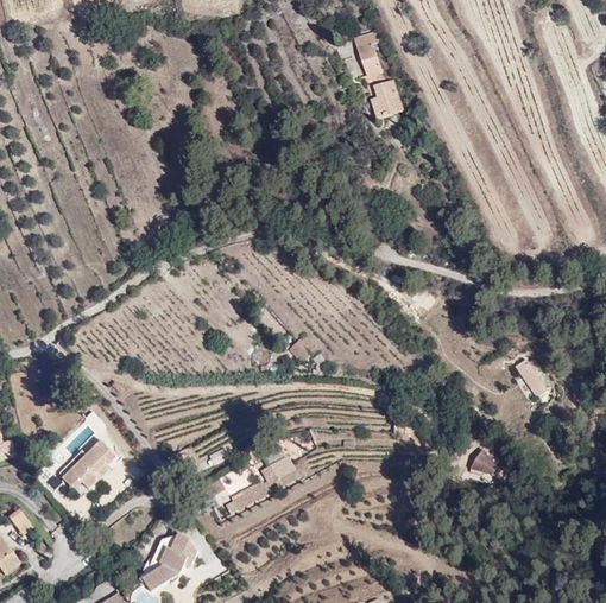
[(378,69),(365,44),(370,40),(363,29),(346,37),(353,48),(349,50),(364,77),(378,69)]
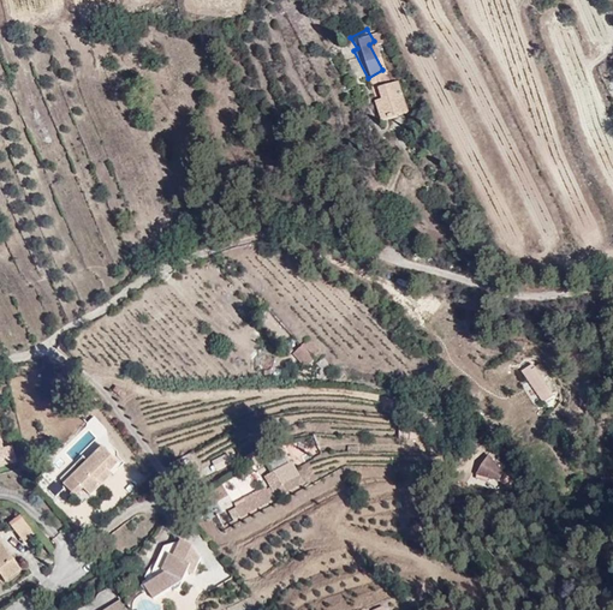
[(411,108),(398,77),(378,87),(382,100),(392,118),(411,108)]
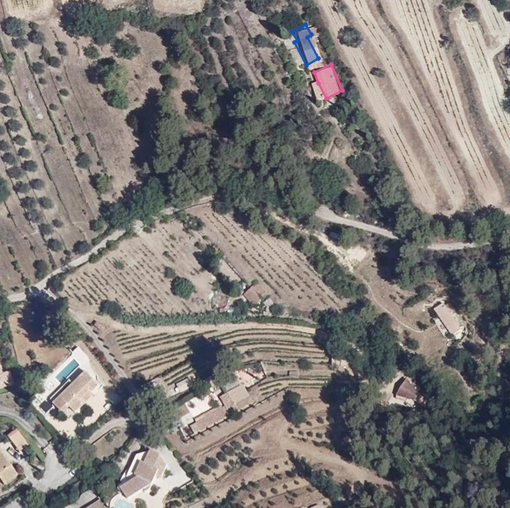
[(326,98),(318,83),(312,86),(319,102),(326,98)]
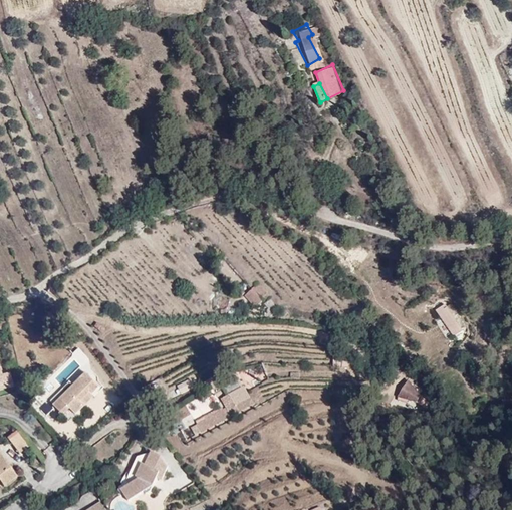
[(255,284),(242,295),(252,306),(259,300),(257,298),(263,293),(255,284)]
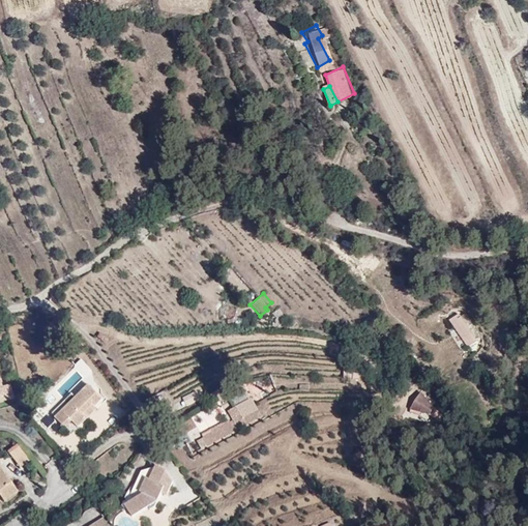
[(467,351),(448,323),(439,329),(459,357),(467,351)]
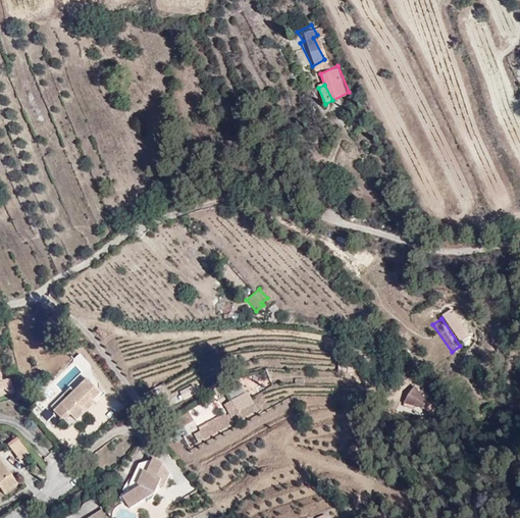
[(361,360),(352,360),(352,370),(361,370),(361,360)]
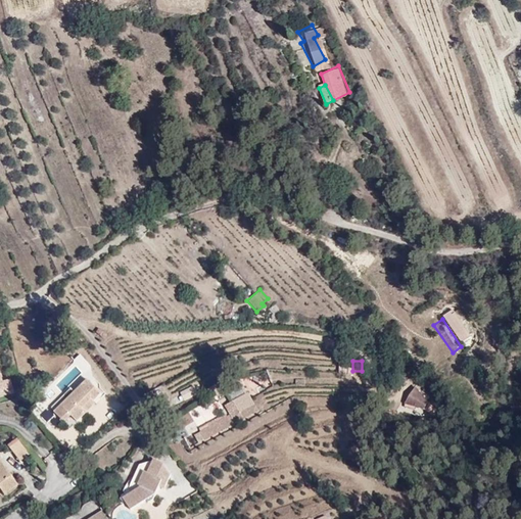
[(98,392),(84,378),(79,384),(51,411),(61,421),(66,417),(69,420),(72,418),(75,421),(93,404),(90,400),(98,392)]
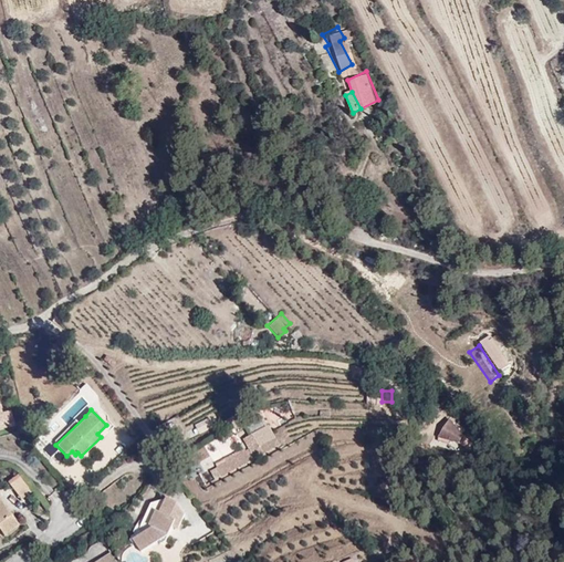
[(52,441),(55,445),(85,416),(81,413),(52,441)]
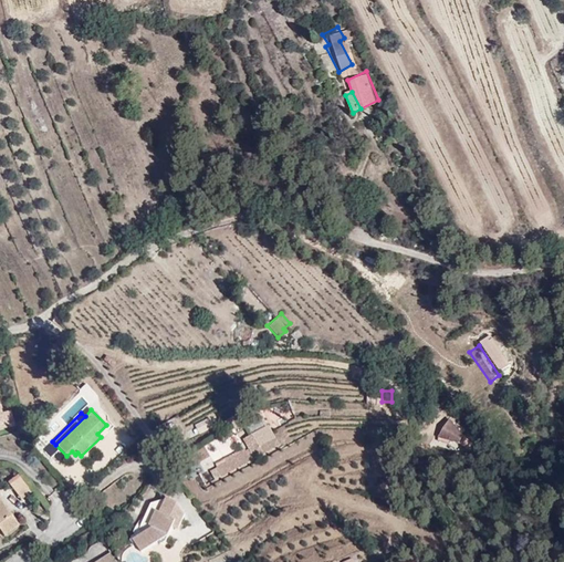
[(195,429),(210,423),(207,415),(190,422),(195,429)]
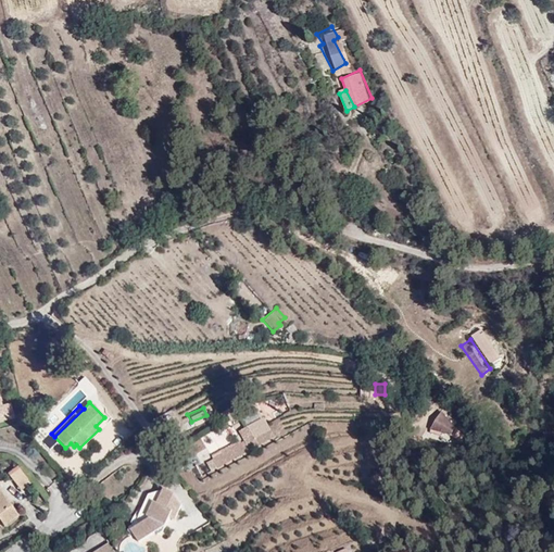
[(444,418),(437,409),(426,425),(441,437),(451,423),(444,418)]
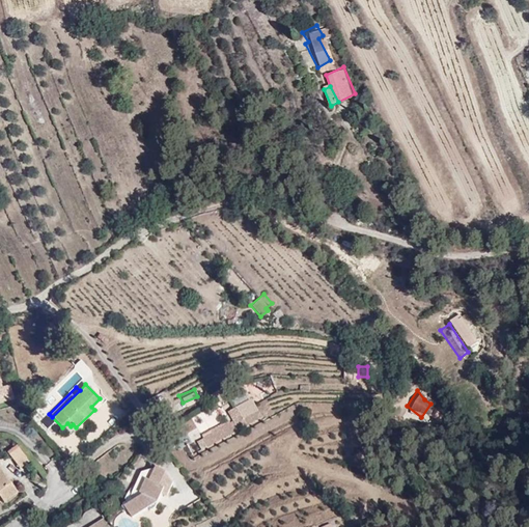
[(119,405),(113,397),(107,401),(113,410),(119,405)]
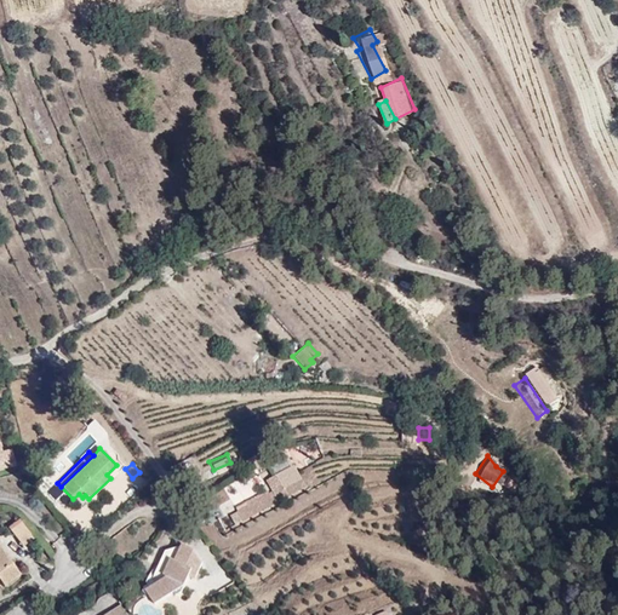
[(301,484),(290,464),(262,478),(268,489),(253,496),(258,507),(301,484)]
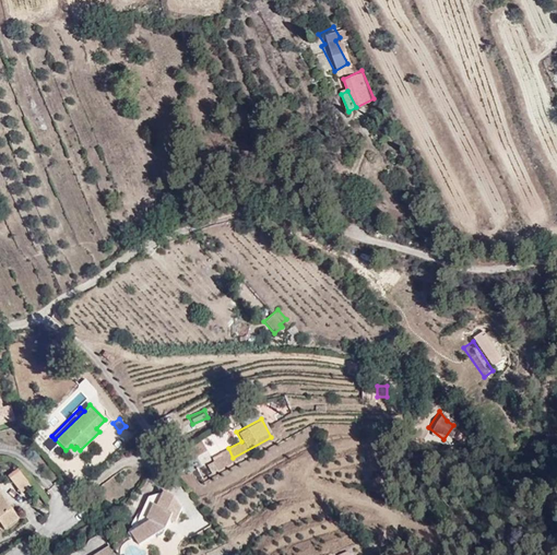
[(187,443),(191,461),(208,458),(202,438),(187,443)]
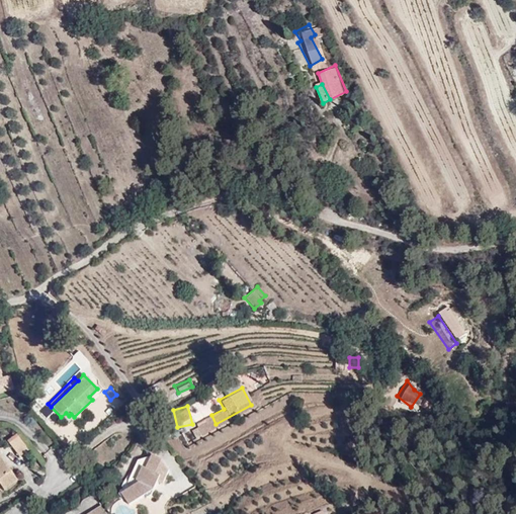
[(216,424),(211,415),(194,424),(199,433),(216,424)]
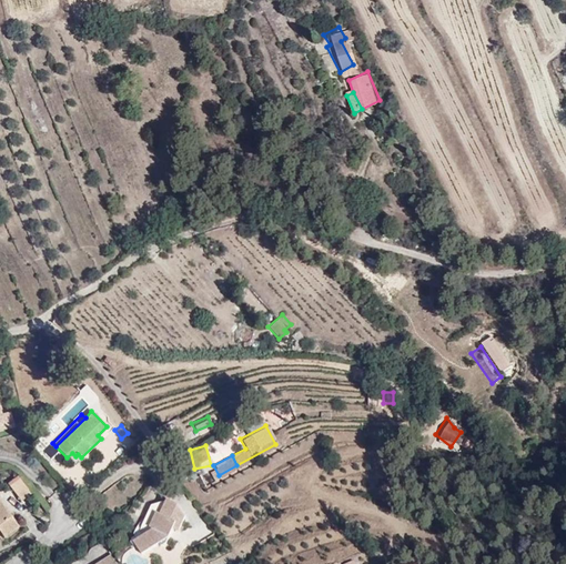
[(31,490),(19,474),(8,482),(20,499),(31,490)]
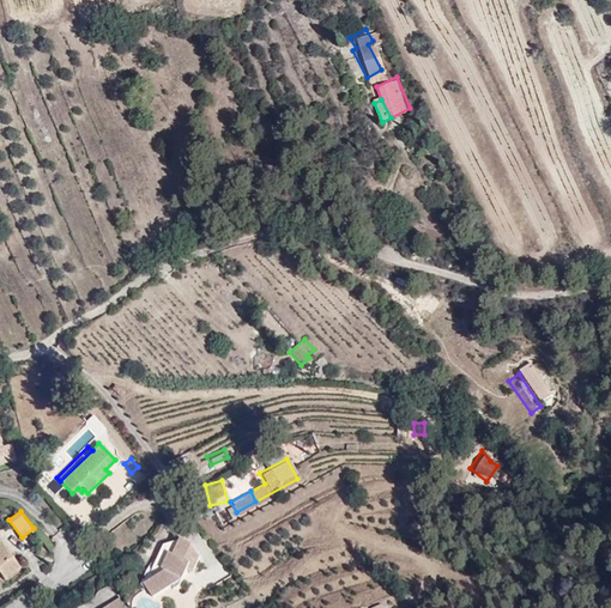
[(1,577),(18,563),(0,539),(0,576),(1,577)]
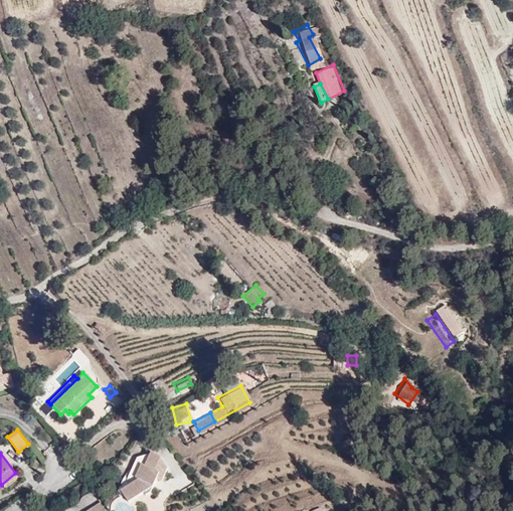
[(159,458),(147,453),(135,458),(122,485),(116,488),(125,503),(150,486),(153,479),(158,479),(164,466),(159,458)]
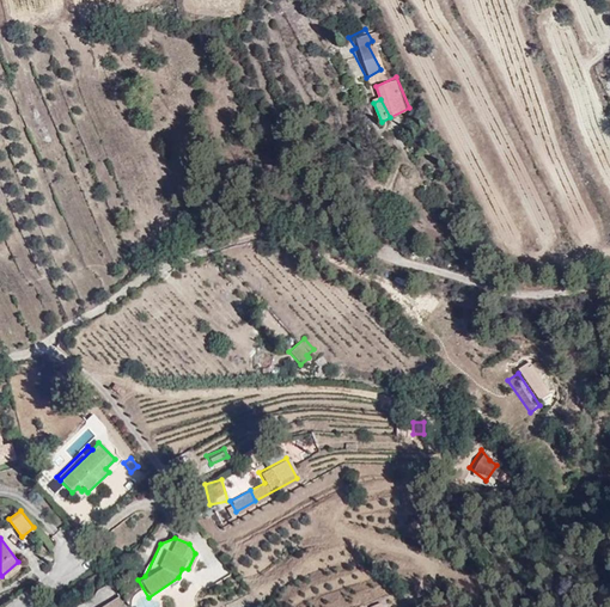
[(116,606),(122,604),(116,594),(95,606),(116,606)]
